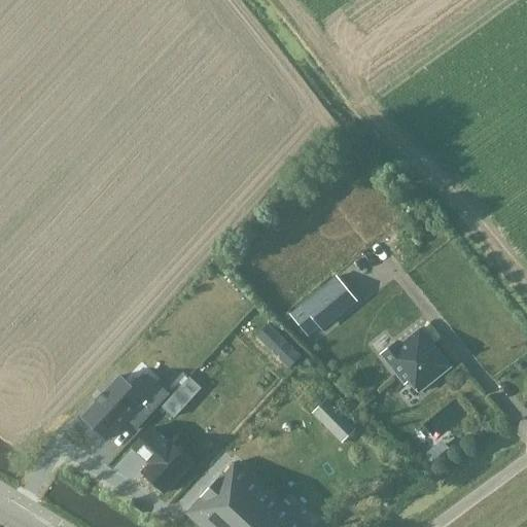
[(335,277),(300,306),(317,326),(352,297),(335,277)]
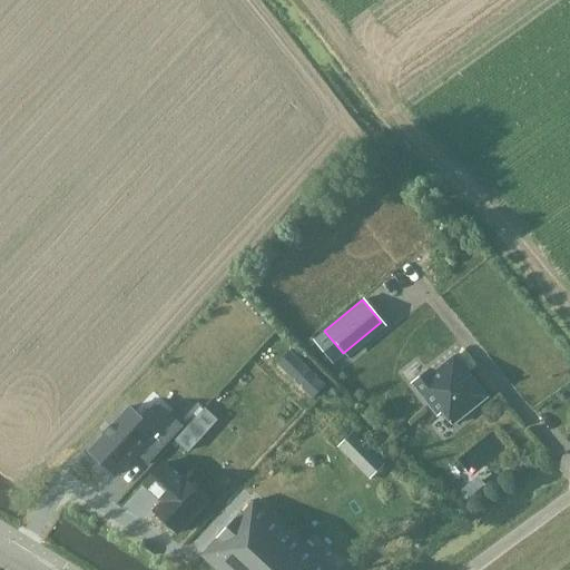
[(426,371),(410,383),(435,415),(440,412),(450,425),(485,396),(452,355),(429,374),(426,371)]
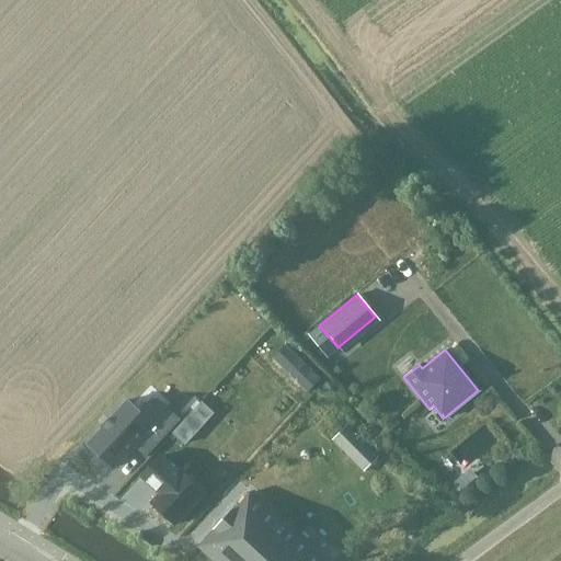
[(165,407),(150,423),(137,411),(126,400),(109,420),(106,418),(105,419),(107,421),(102,426),(100,425),(99,426),(101,428),(86,444),(112,468),(132,446),(144,457),(179,420),(165,407)]
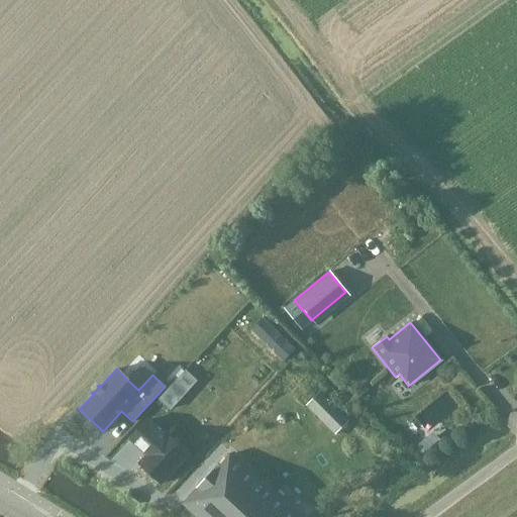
[(319,391),(304,405),(333,434),(347,420),(319,391)]
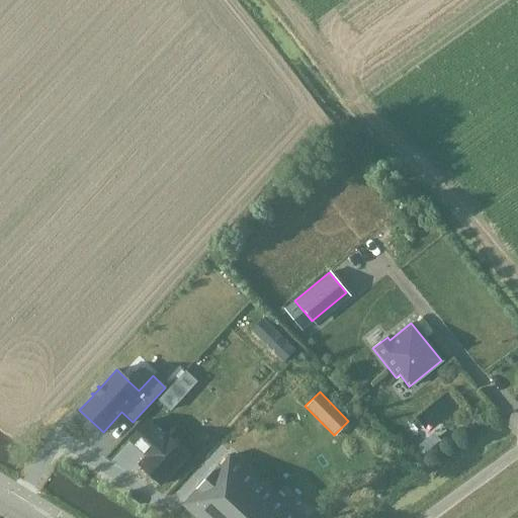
[(188,455),(165,434),(163,436),(147,421),(128,440),(145,455),(138,463),(161,485),(188,455)]
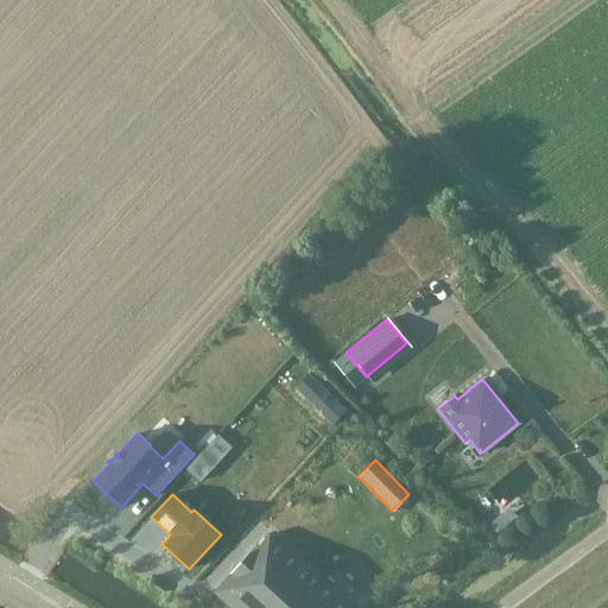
[(352,607),(271,534),(213,593),(228,607),(352,607)]
